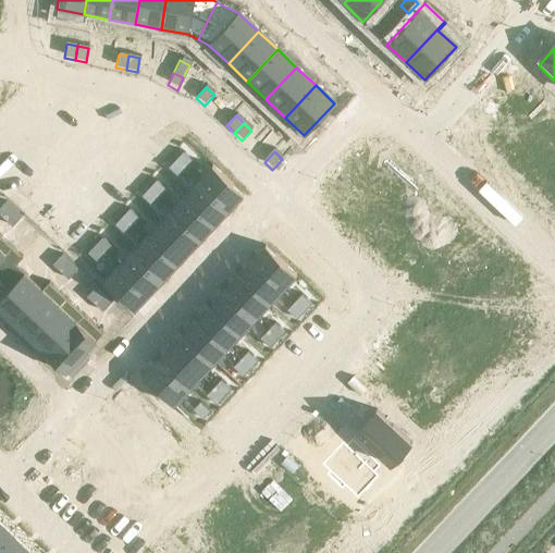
[(182,154),(174,162),(184,171),(192,163),(182,154)]
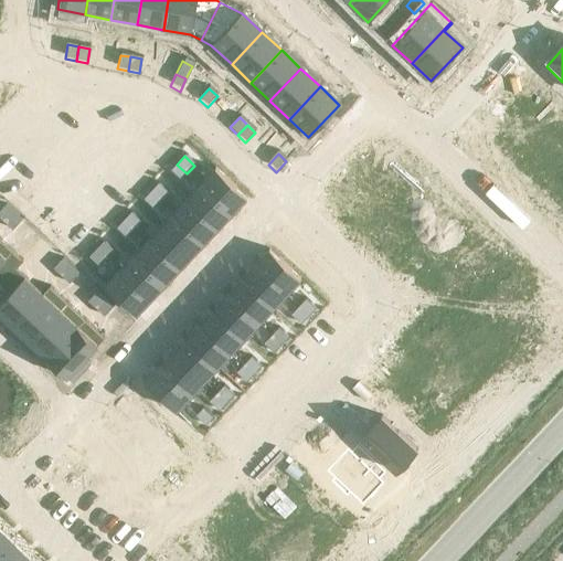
[(177,165),(169,172),(180,182),(187,173),(177,165)]
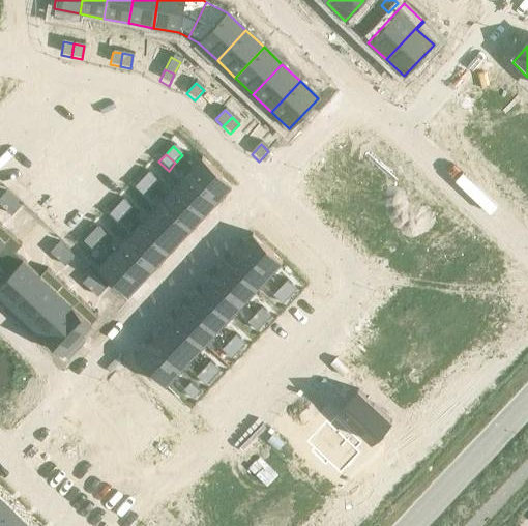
[(201,159),(187,173),(217,201),(230,187),(201,159)]
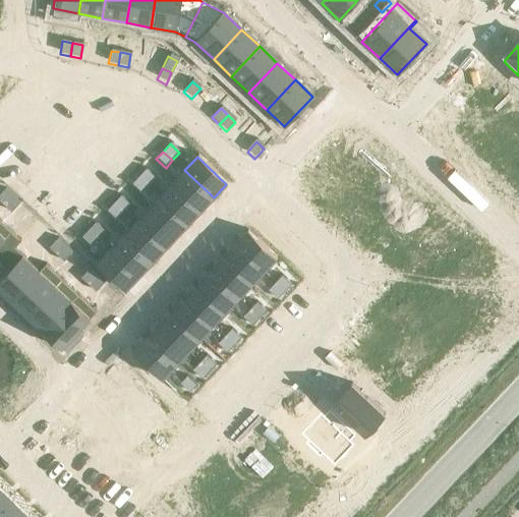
[(184,170),(172,184),(200,212),(214,197),(184,170)]
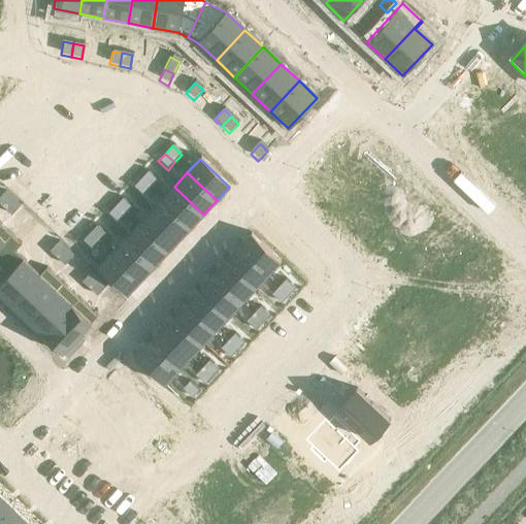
[(146,173),(140,181),(150,190),(157,182),(146,173)]
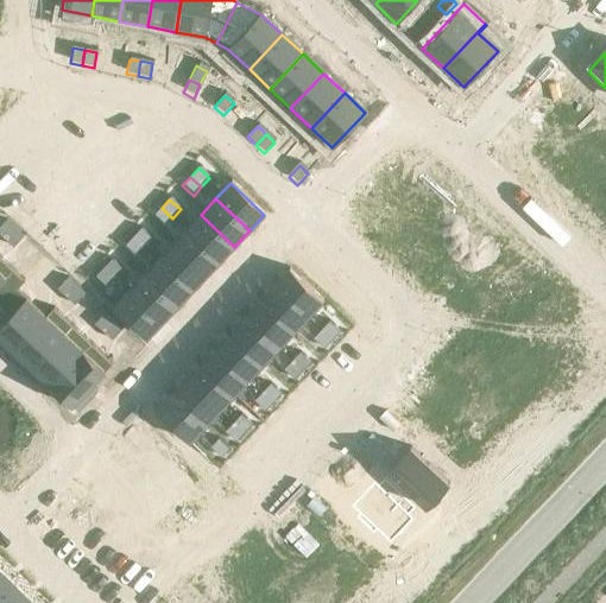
[(162,208),(153,216),(164,227),(172,219),(162,208)]
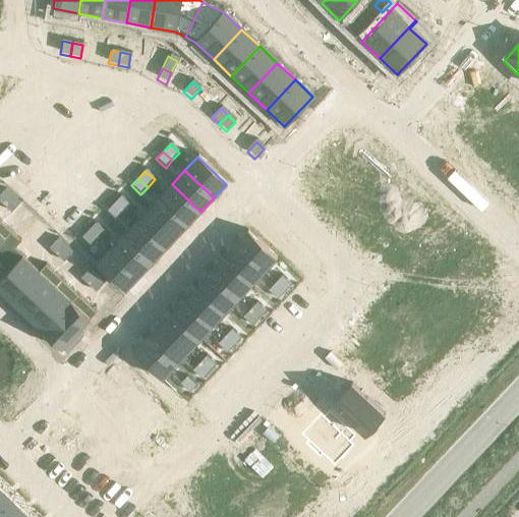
[(172,184),(159,197),(188,225),(200,212),(172,184)]
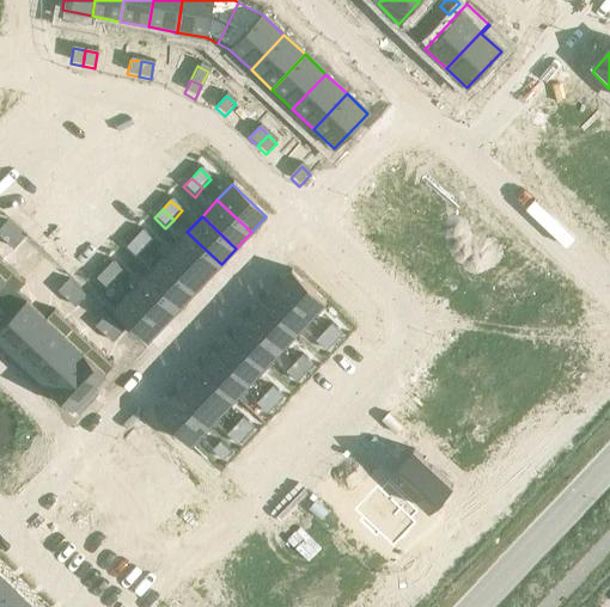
[(5,224),(0,228),(0,240),(4,244),(13,232),(5,224)]
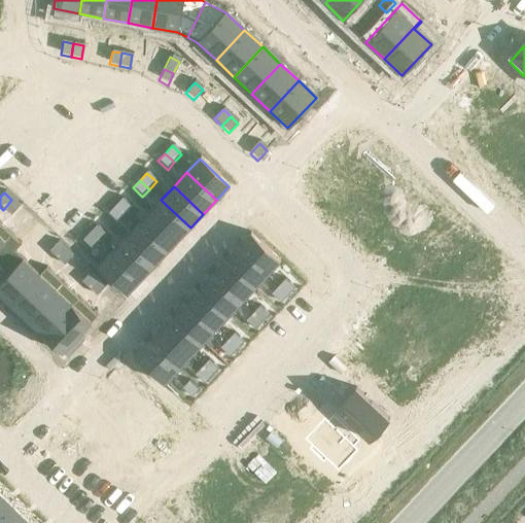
[(11,200),(3,210),(10,216),(20,207),(11,200)]
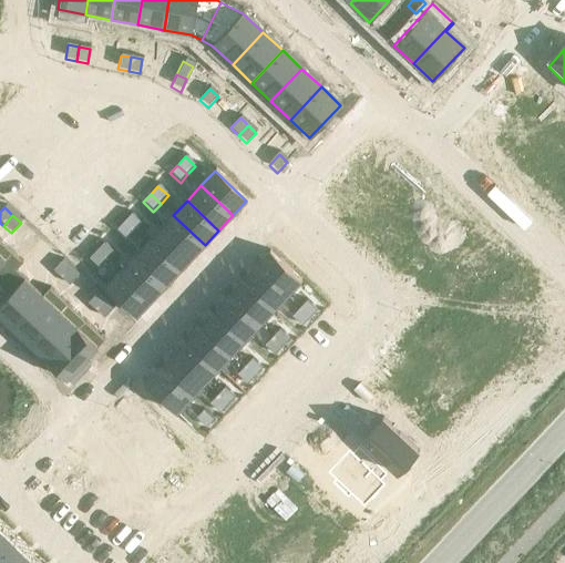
[(131,215),(123,223),(133,233),(141,225),(131,215)]
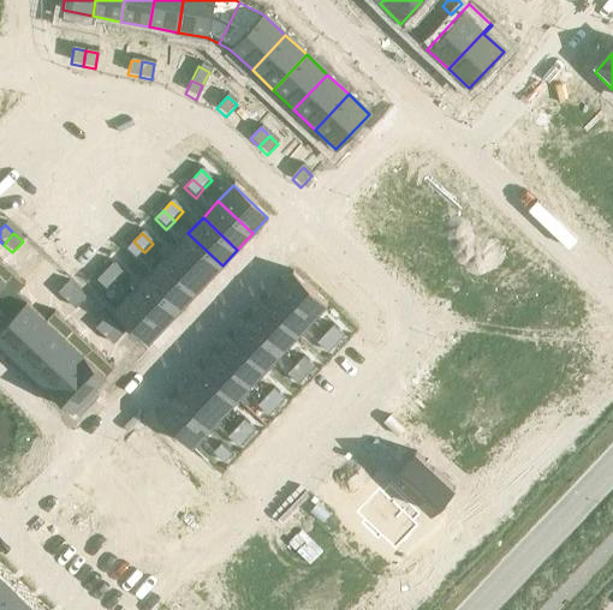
[(188,233),(173,249),(207,281),(222,265),(188,233)]
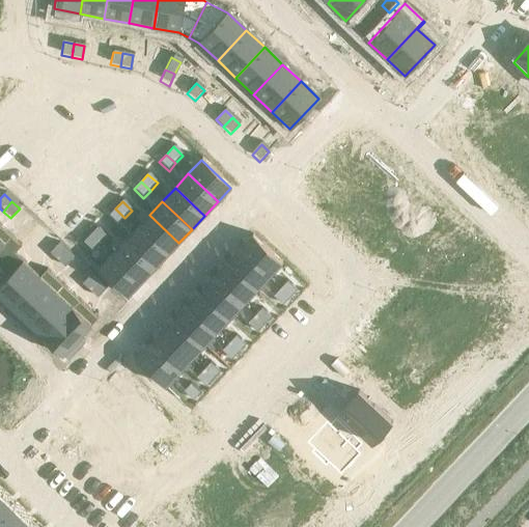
[(115,209),(108,216),(117,225),(124,218),(115,209)]
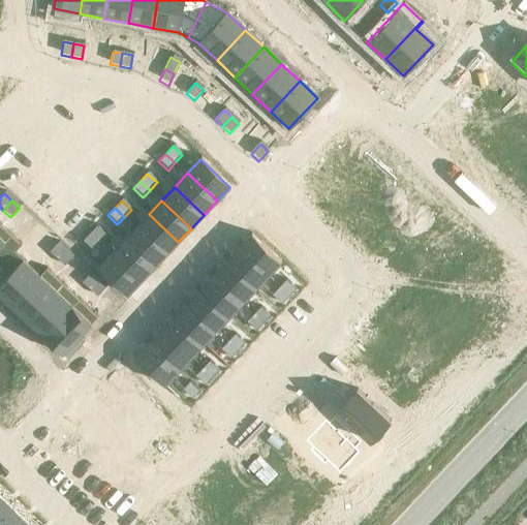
[(149,214),(135,228),(165,255),(178,242),(149,214)]
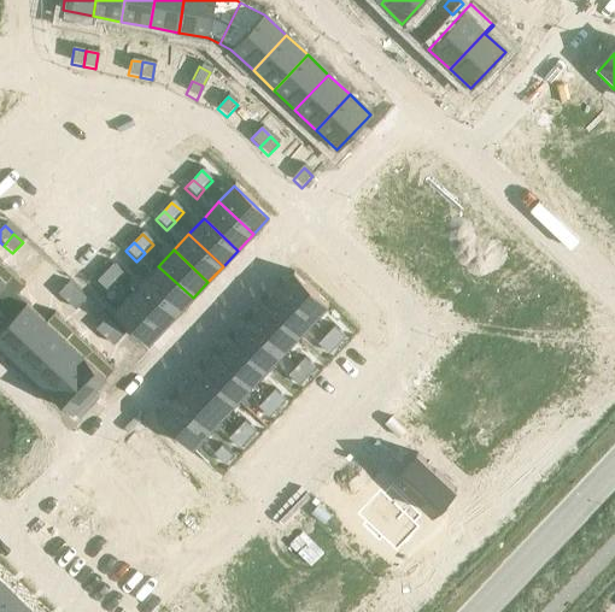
[(0,311),(23,287),(0,264),(0,311)]
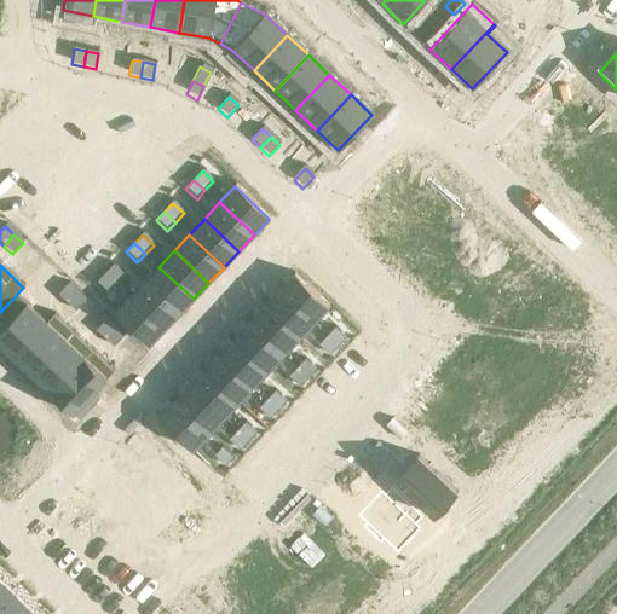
[(113,266),(104,274),(115,285),(124,277),(113,266)]
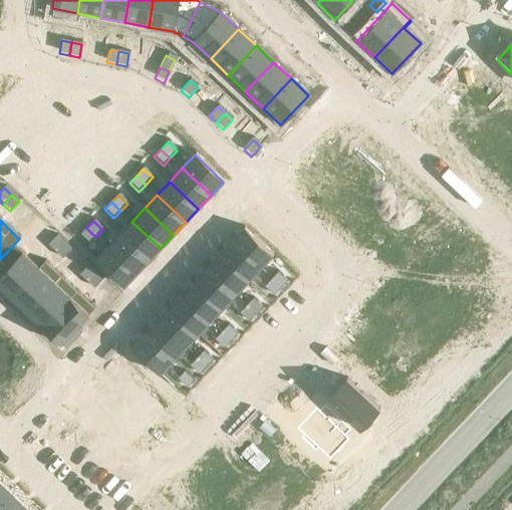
[(132,222),(119,235),(148,262),(161,248),(132,222)]
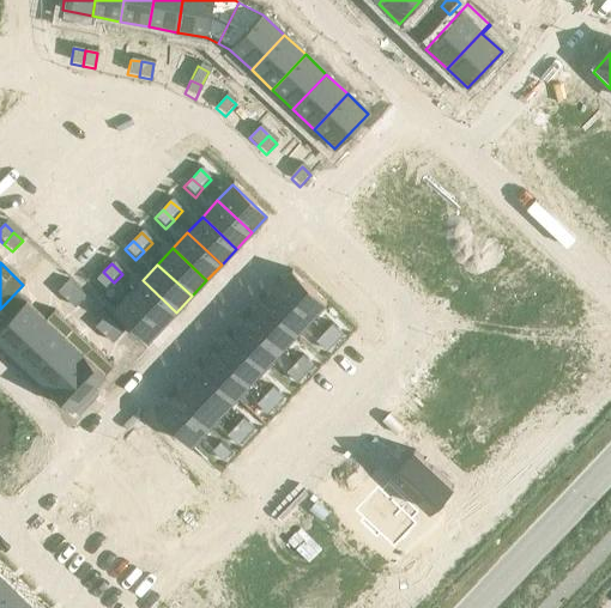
[(103,272),(95,280),(107,291),(114,283),(103,272)]
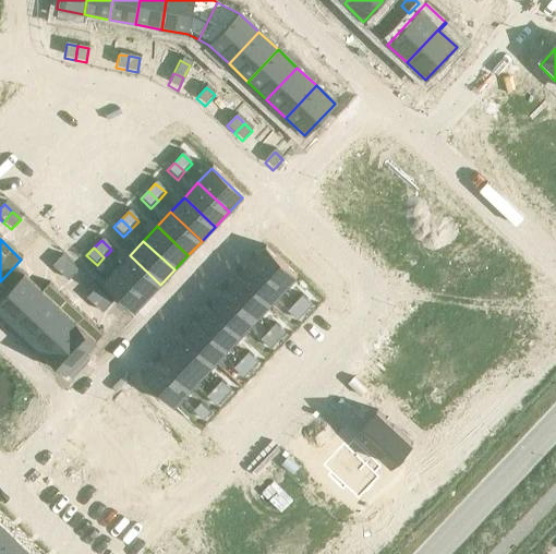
[(264,249),(251,263),(281,292),(295,278),(264,249)]
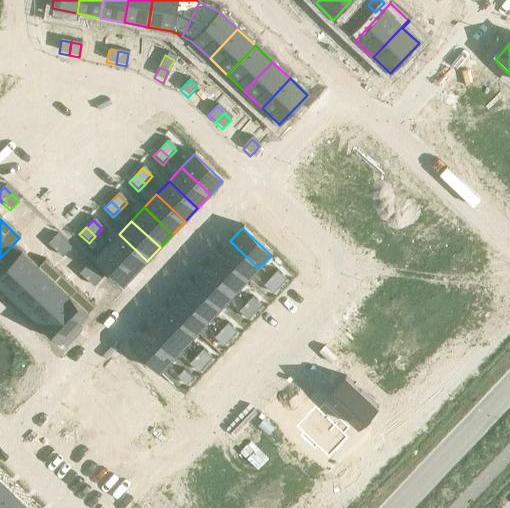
[(110,243),(106,247),(135,274),(147,261),(119,234),(110,243)]
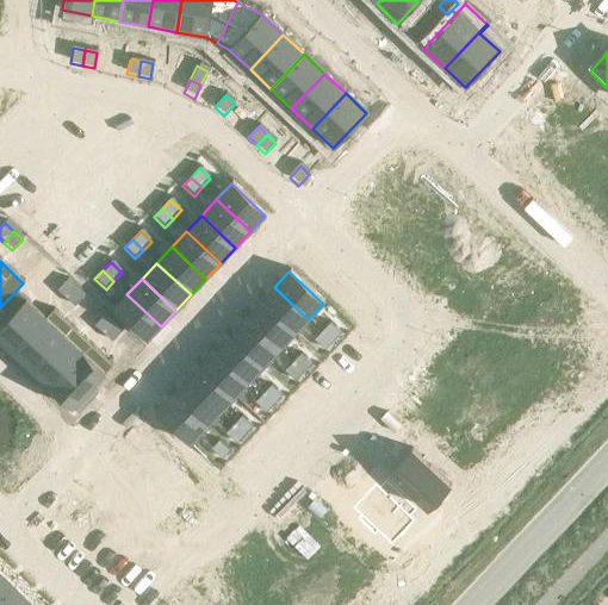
[(67,281),(56,292),(64,300),(75,289),(69,284),(67,281)]
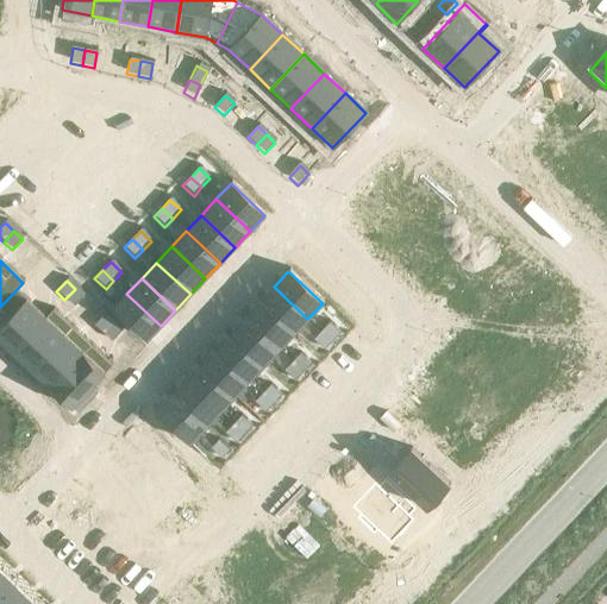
[(0,313),(7,320),(0,326),(0,343),(13,354),(54,312),(52,310),(45,319),(16,291),(24,283),(23,283),(0,307),(0,313)]
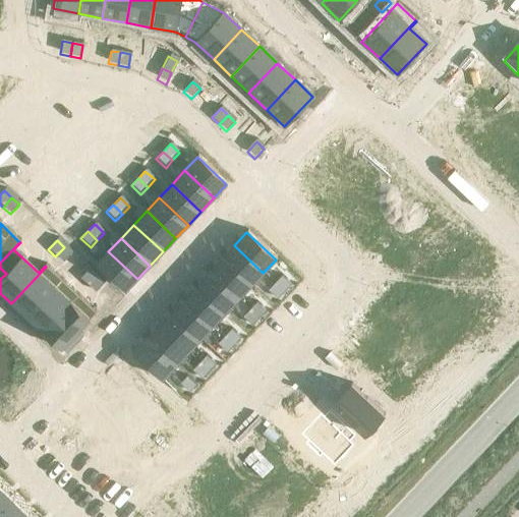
[(234,245),(221,260),(250,287),(263,273),(234,245)]
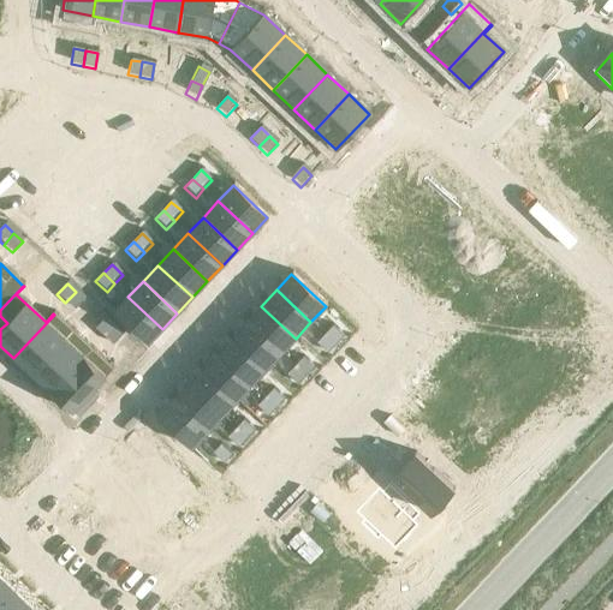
[(76,292),(65,303),(73,311),(84,300),(76,292)]
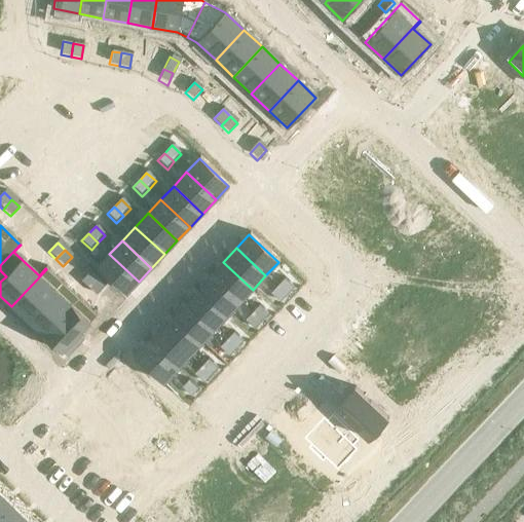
[(109,254),(97,267),(125,295),(139,282),(109,254)]
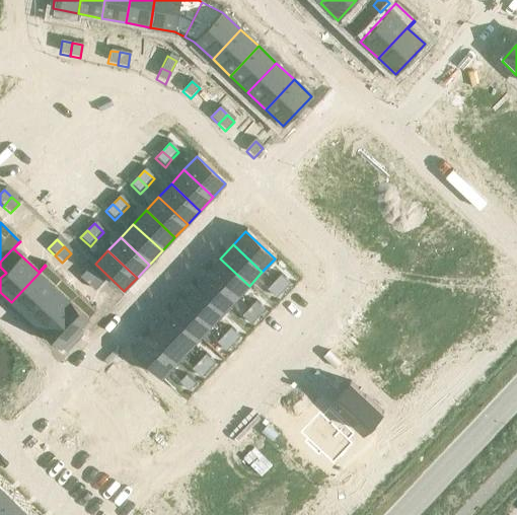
[(220,259),(208,272),(236,299),(249,286),(220,259)]
